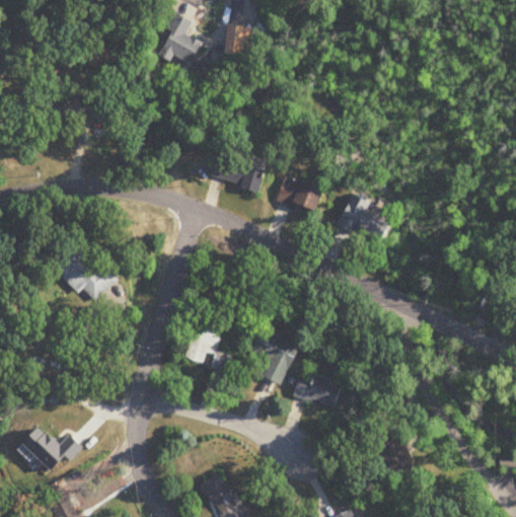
[(186,33),(192,21),(174,13),(166,29),(170,31),(159,55),(169,60),(172,54),(192,63),(202,42),(186,33)]
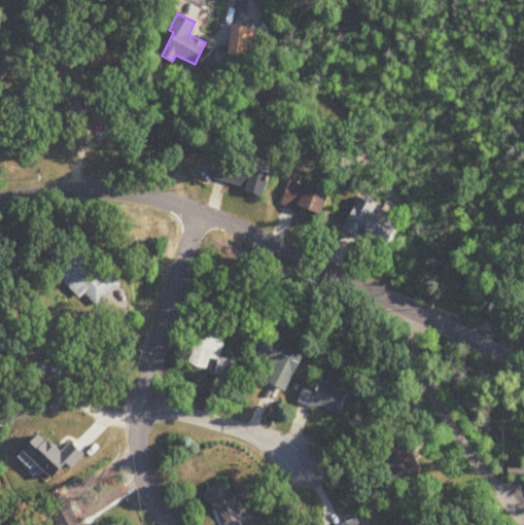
[(247,26),(228,26),(226,56),(247,56),(247,26)]
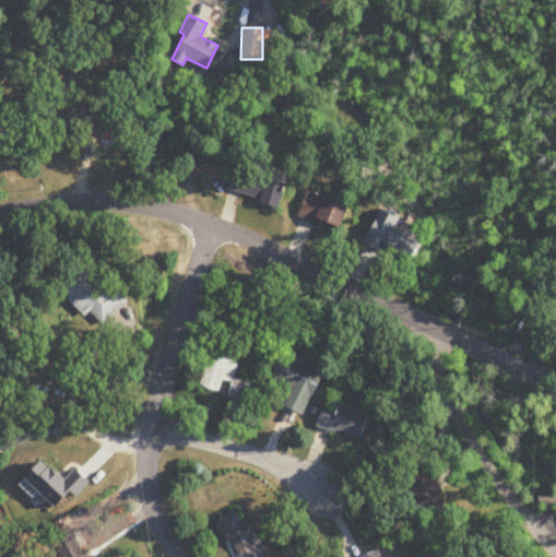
[(226,191),(281,205),(287,178),(233,165),(226,191)]
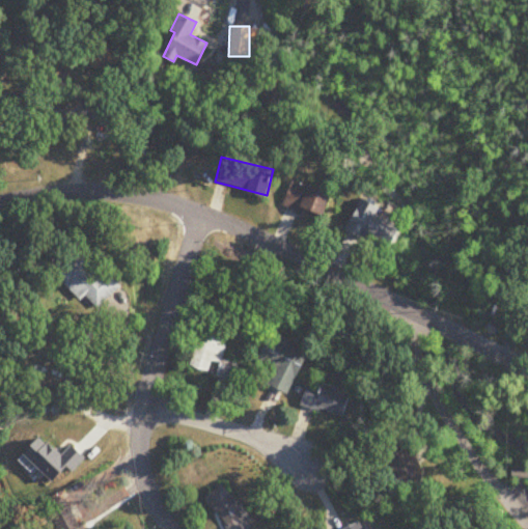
[(324,221),(333,197),(293,179),(282,203),(324,221)]
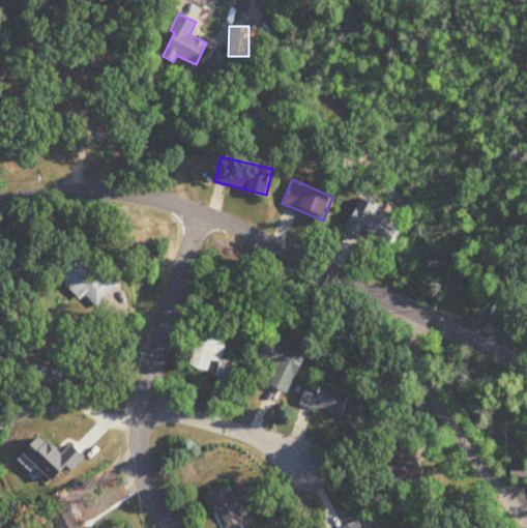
[(390,248),(399,229),(384,224),(389,211),(357,199),(346,230),(390,248)]
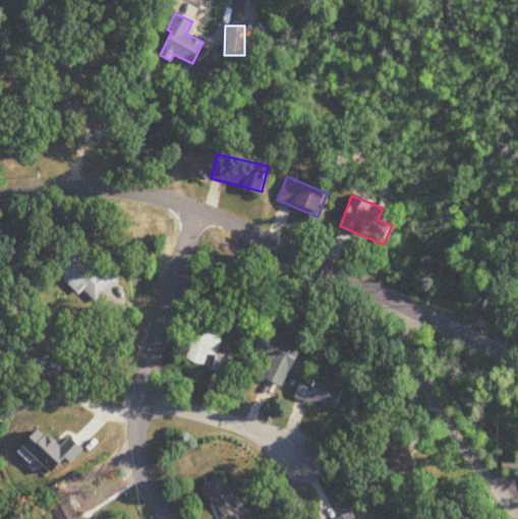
[(76,296),(83,291),(92,302),(118,282),(103,262),(96,268),(81,248),(55,269),(76,296)]
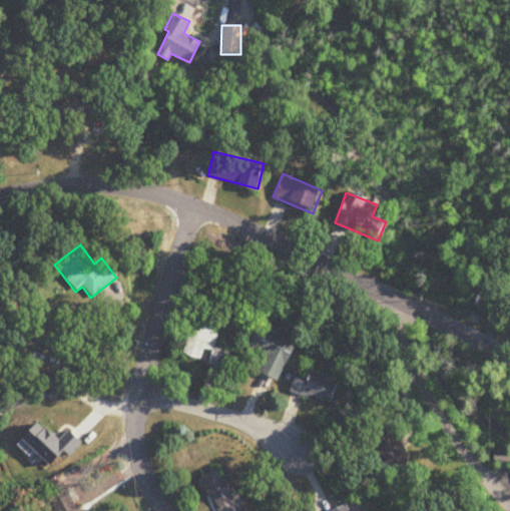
[(182,355),(200,359),(203,349),(210,351),(207,363),(223,367),(227,352),(213,348),(218,330),(190,323),(182,355)]
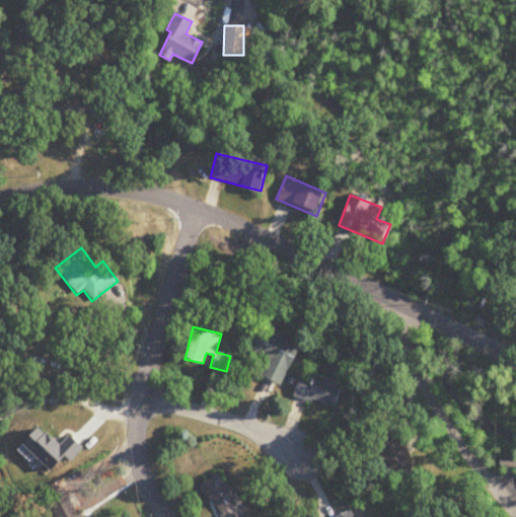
[(267,359),(261,374),(282,384),(300,345),(263,328),(251,353),(267,359)]
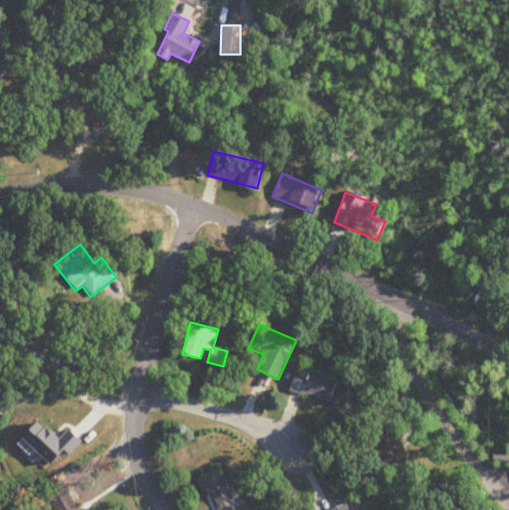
[(33,351),(52,361),(55,356),(35,346),(33,351)]
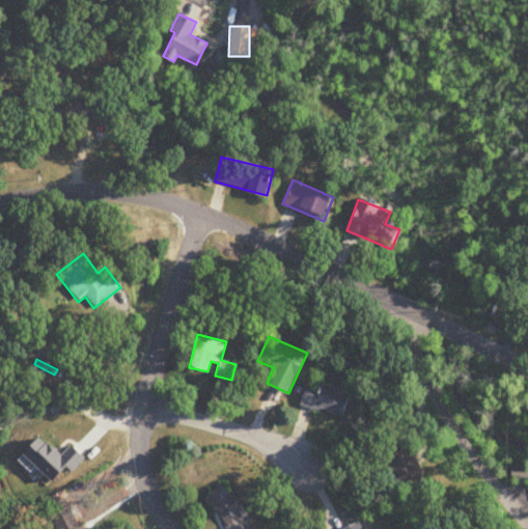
[(299,406),(343,418),(351,393),(322,385),(321,390),(305,386),(299,406)]
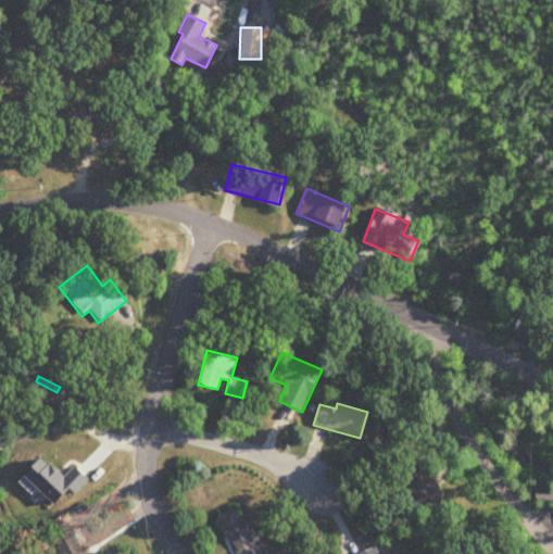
[(211,524),(239,553),(267,553),(271,551),(229,506),(211,524)]
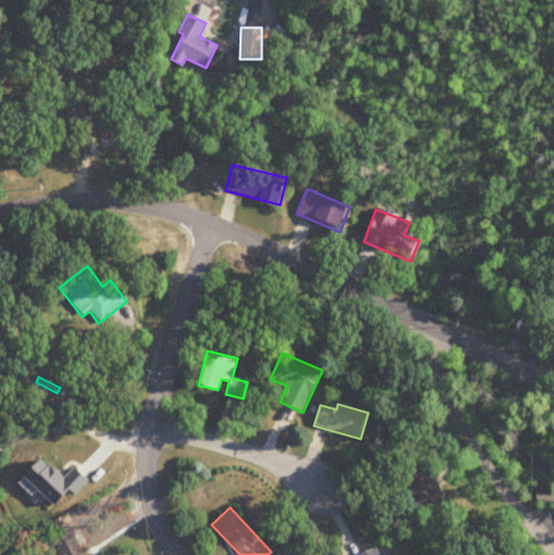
[(87,554),(70,526),(49,539),(58,554),(87,554)]
